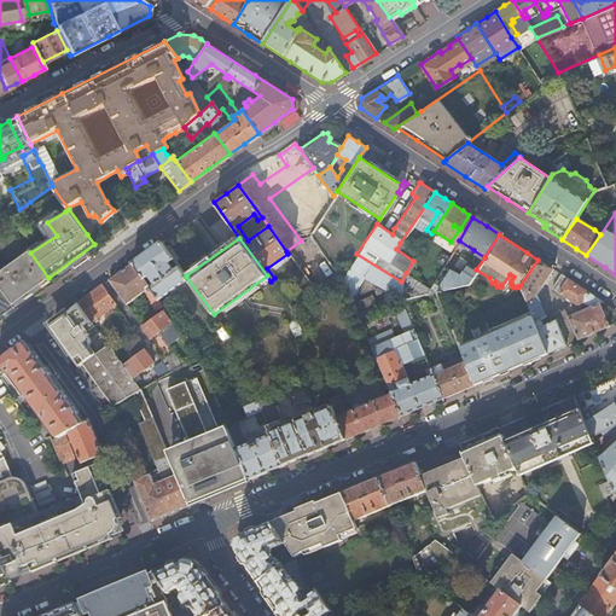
[(156,298),(186,277),(186,275),(178,266),(173,269),(168,262),(173,259),(161,240),(145,253),(131,262),(141,278),(146,274),(152,283),(147,286),(156,298)]
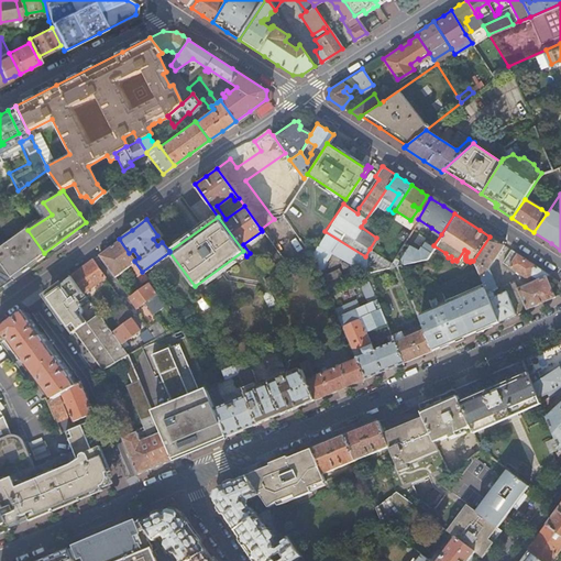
[(381,232),(364,221),(361,227),(376,238),(381,232)]
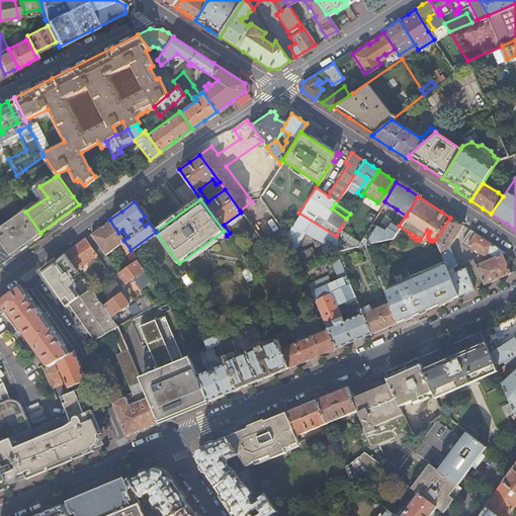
[(0,242),(9,255),(40,233),(29,219),(25,211),(23,209),(0,227),(0,242)]
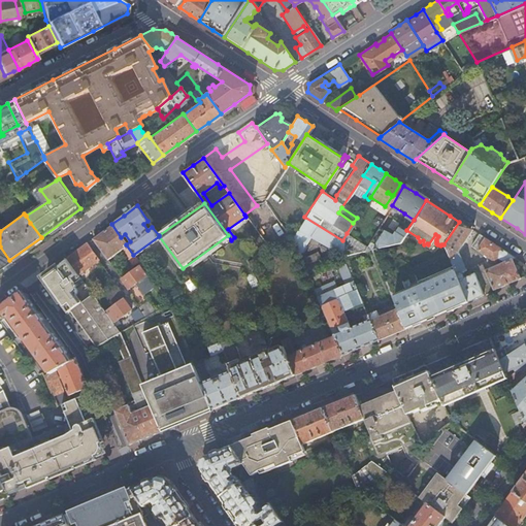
[(363,251),(366,245),(347,233),(342,240),(304,217),(291,237),(297,253),(308,236),(340,257),(363,251)]
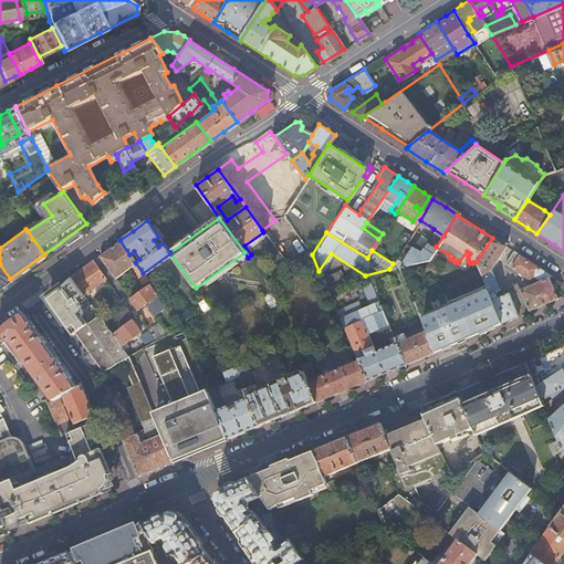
[(523,312),(529,310),(520,290),(517,282),(505,286),(507,292),(495,298),(493,291),(498,289),(489,268),(504,246),(492,238),(476,262),(479,271),(484,284),(501,322),(520,313),(523,312)]
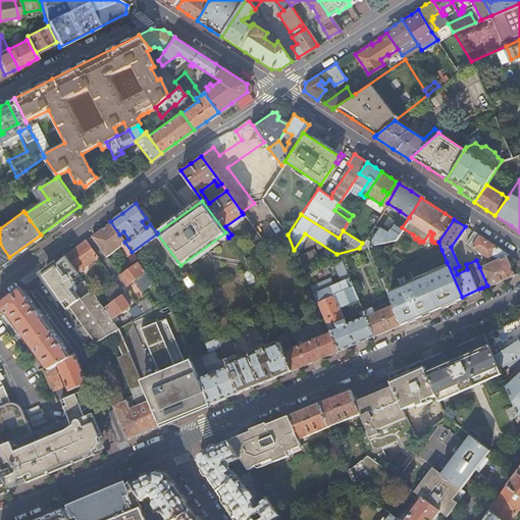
[(132,252),(124,242),(119,235),(110,221),(99,229),(91,236),(105,255),(119,245),(126,254),(125,255),(130,261),(136,257),(132,252)]
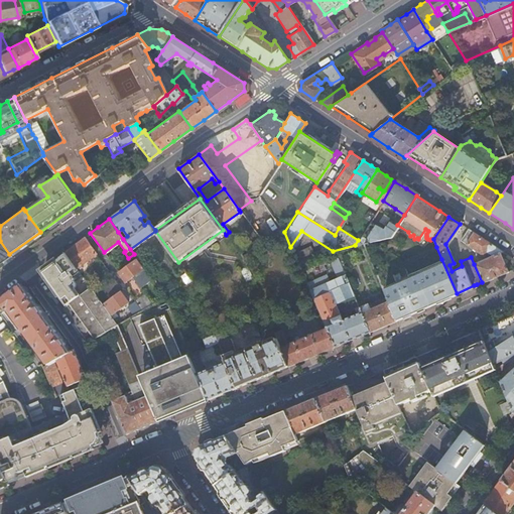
[(396,227),(388,221),(383,229),(369,222),(358,240),(355,245),(363,243),(390,236),(396,227)]
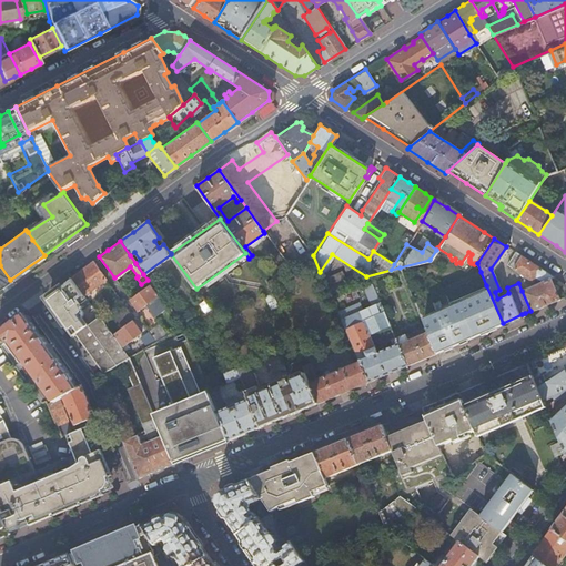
[(531,263),(514,252),(505,264),(531,281),(533,279),(535,280),(536,279),(542,282),(549,279),(553,276),(531,263)]
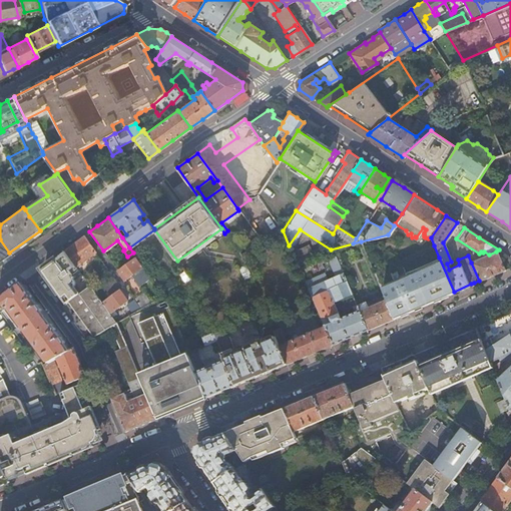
[(94,251),(83,235),(74,242),(63,249),(74,266),(94,251)]
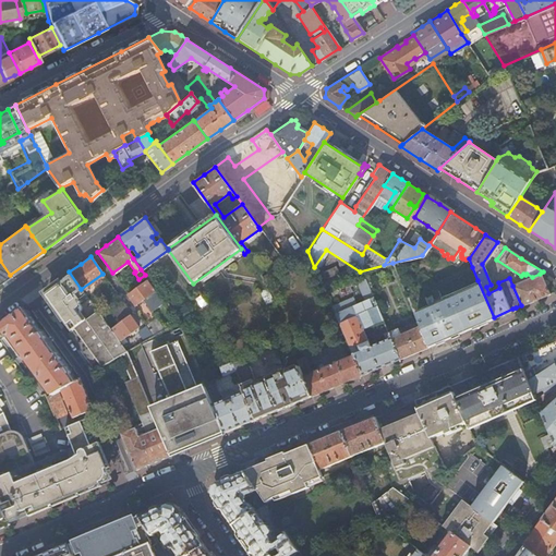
[(0,282),(10,275),(0,261),(0,282)]
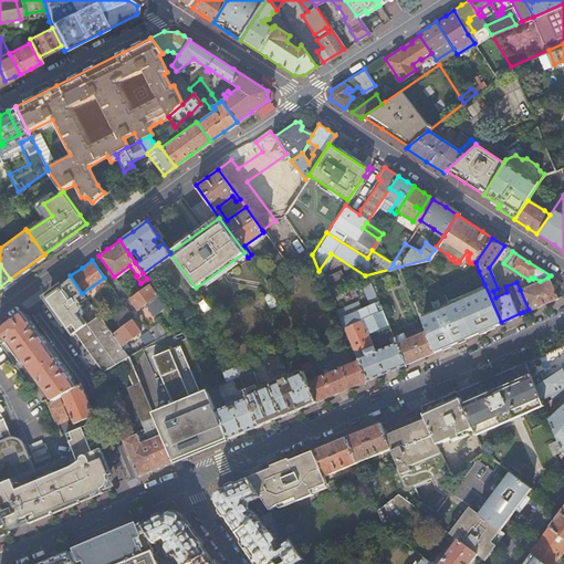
[(82,293),(70,275),(69,277),(72,280),(60,289),(54,288),(48,292),(47,295),(47,299),(51,305),(50,306),(63,325),(64,324),(71,334),(86,323),(80,314),(81,314),(81,313),(81,312),(82,311),(81,311),(81,310),(81,309),(77,305),(80,303),(77,301),(84,295),(82,293)]
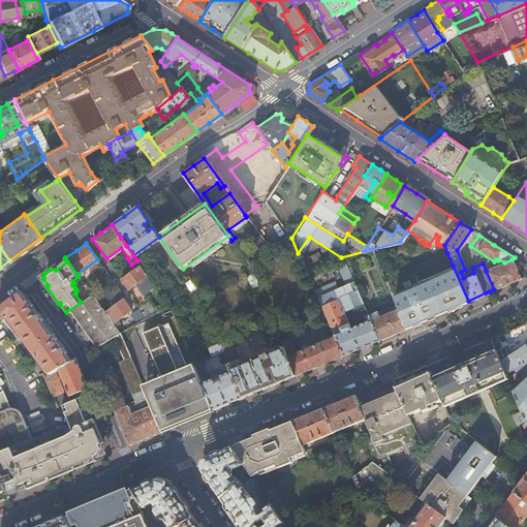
[(520,278),(512,259),(504,262),(486,271),(494,289),(515,280),(520,278)]
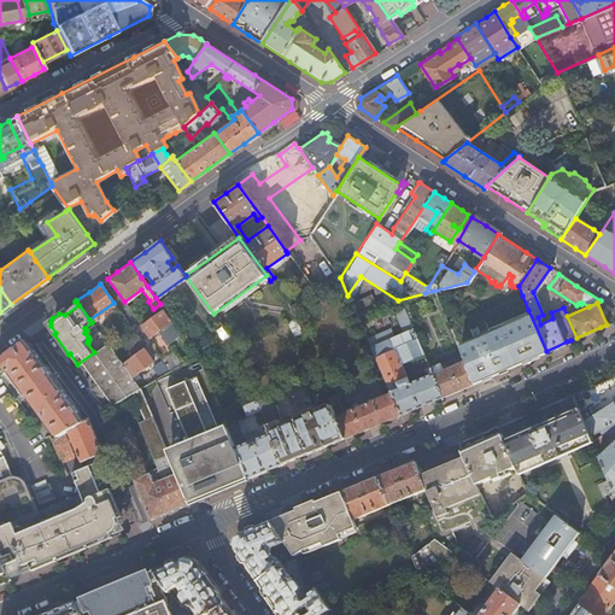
[(440,397),(427,365),(422,368),(425,375),(408,382),(399,362),(422,352),(400,304),(392,308),(402,331),(369,345),(390,392),(399,414),(425,404),(432,400),(440,397)]
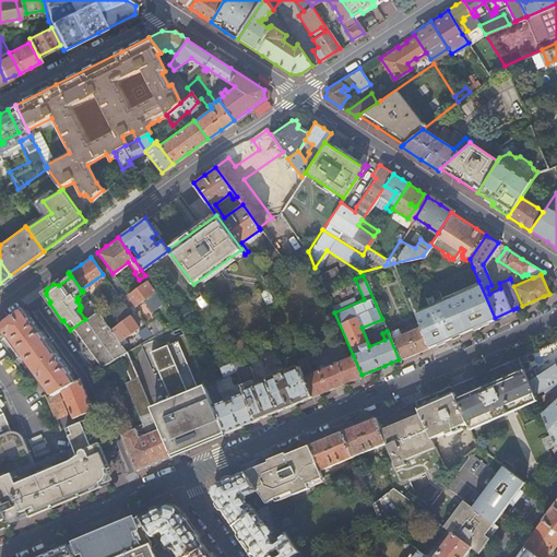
[(145,280),(127,294),(134,305),(141,299),(150,311),(164,301),(155,289),(153,291),(145,280)]
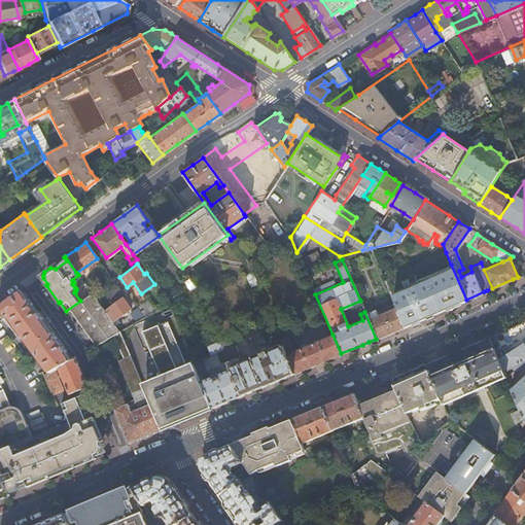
[(451,307),(466,300),(451,265),(415,280),(417,285),(390,296),(395,307),(404,327),(421,319),(434,314),(451,307)]
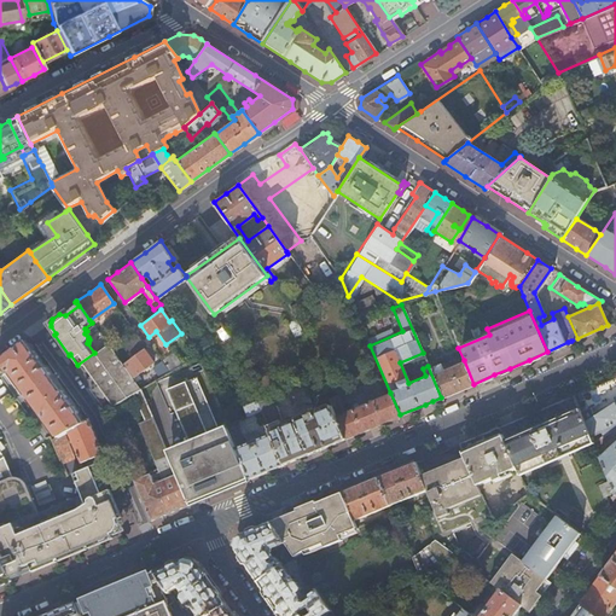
[(294,319),(286,321),(292,337),(300,335),(294,319)]
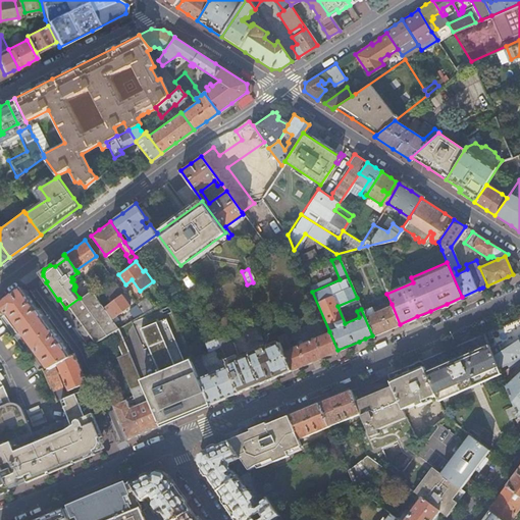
[(114,282),(103,291),(109,300),(121,292),(114,282)]
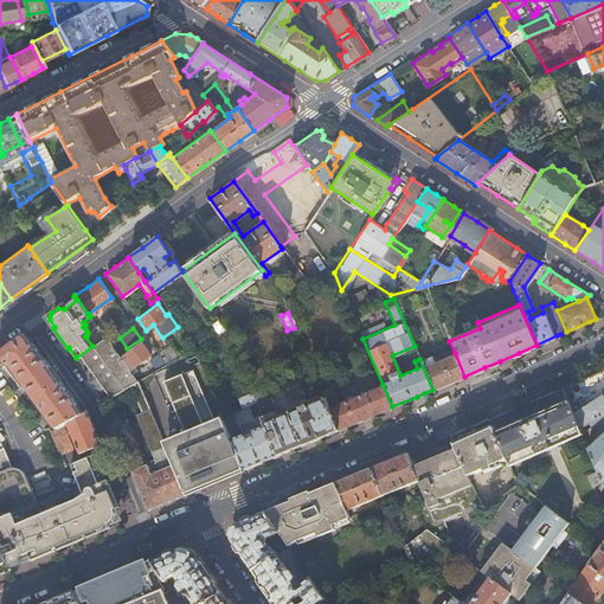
[(23,333),(0,349),(0,362),(2,366),(6,362),(6,364),(8,362),(56,428),(60,424),(65,422),(81,413),(23,333)]
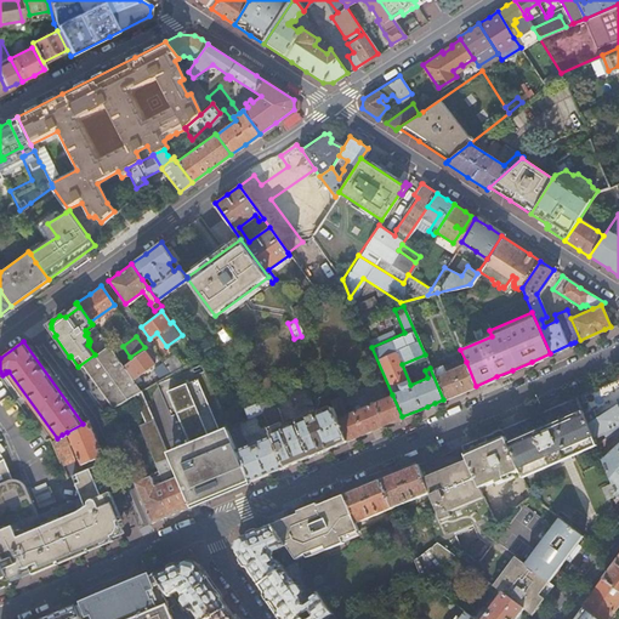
[(125,368),(124,369),(131,379),(152,364),(142,350),(123,364),(125,368)]
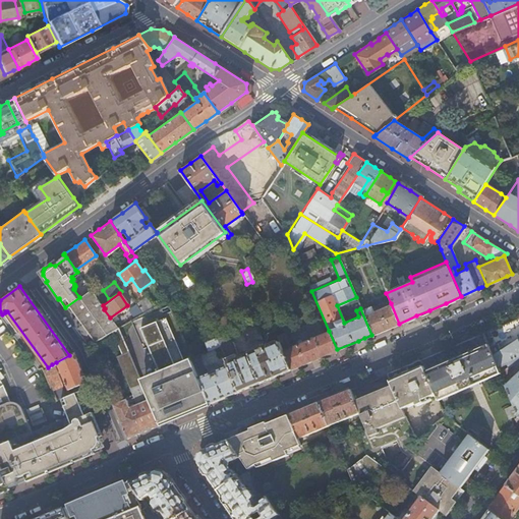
[(386,329),(399,324),(391,303),(372,311),(369,305),(360,308),(371,335),(386,329)]
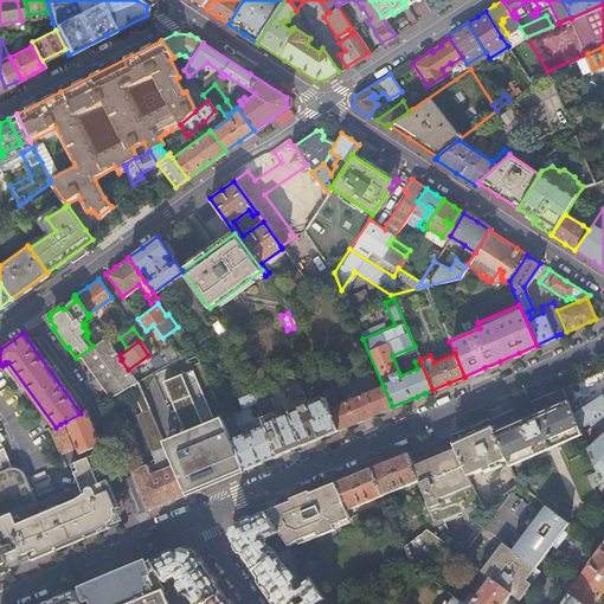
[(159,358),(151,362),(153,367),(161,362),(159,358)]
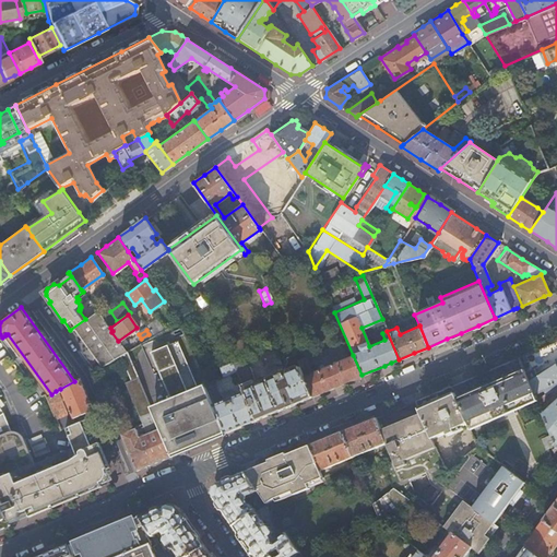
[(304,399),(310,396),(296,360),(287,340),(258,352),(263,365),(270,363),(276,363),(276,357),(277,356),(284,371),(253,383),(244,357),(232,363),(235,370),(244,391),(255,419),(271,413),(281,407),(304,399)]
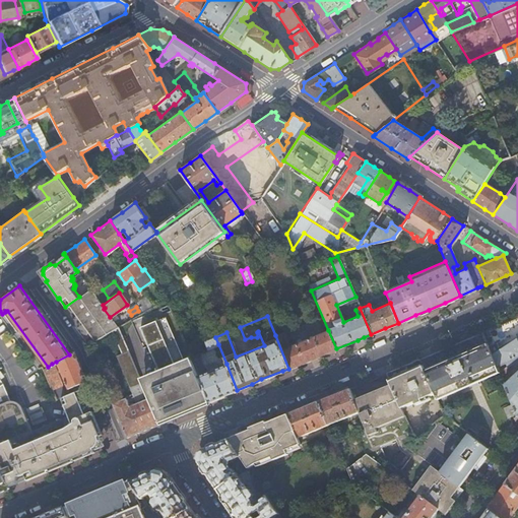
[(517,322),(515,316),(507,320),(492,327),(480,332),(482,338),(486,343),(487,346),(508,336),(510,340),(496,346),(506,367),(507,366),(517,359),(517,322)]
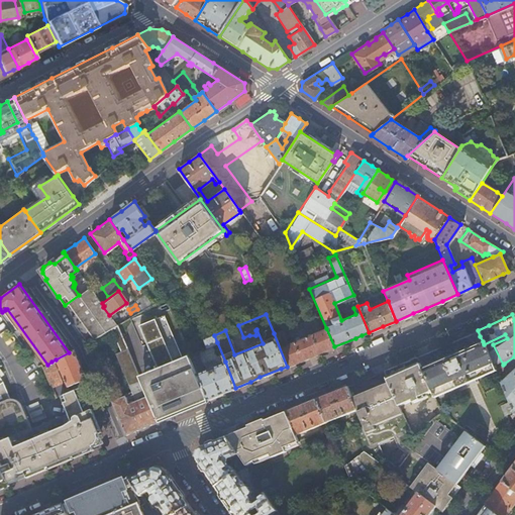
[(195,405),(205,401),(192,367),(189,354),(181,357),(164,315),(139,325),(156,369),(145,373),(139,376),(144,386),(147,393),(159,419),(166,417),(195,405)]
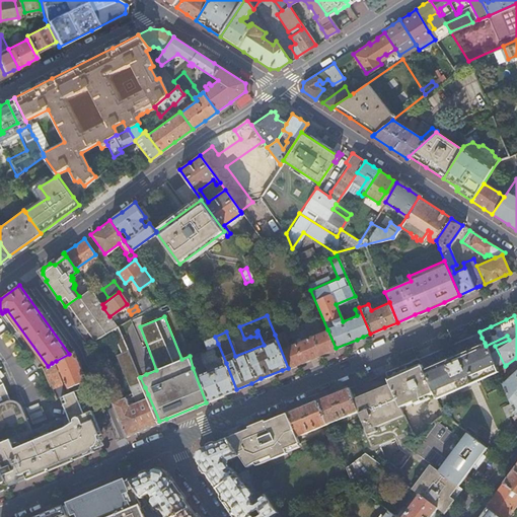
[(323,353),(336,348),(327,329),(299,341),(298,339),(291,341),(293,344),(288,346),(285,337),(284,337),(281,335),(285,333),(284,330),(275,335),(288,368),(301,362),(312,358),(323,353)]
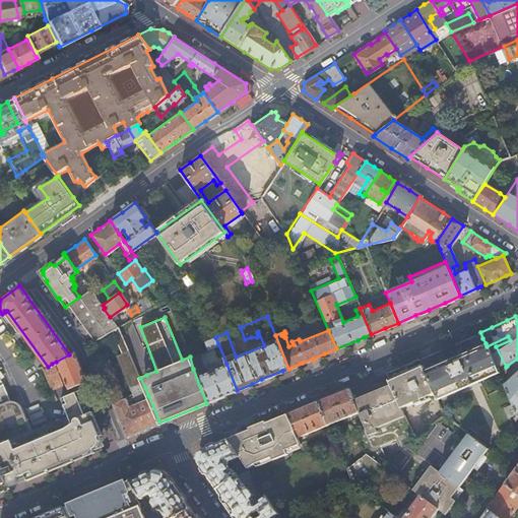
[(205,349),(218,344),(215,337),(202,342),(205,349)]
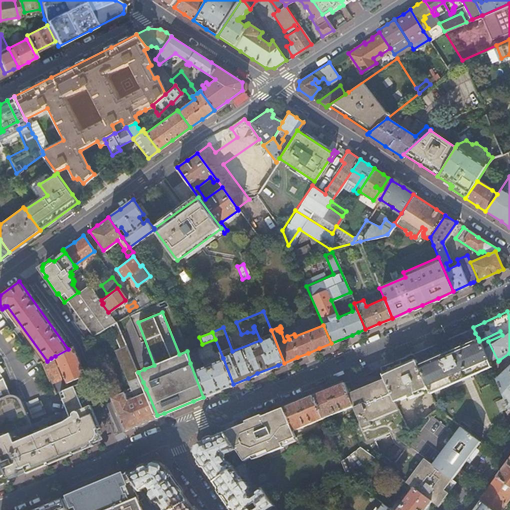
[(478,338),(475,333),(471,335),(468,333),(425,352),(424,356),(414,360),(416,365),(428,360),(456,347),(478,338)]
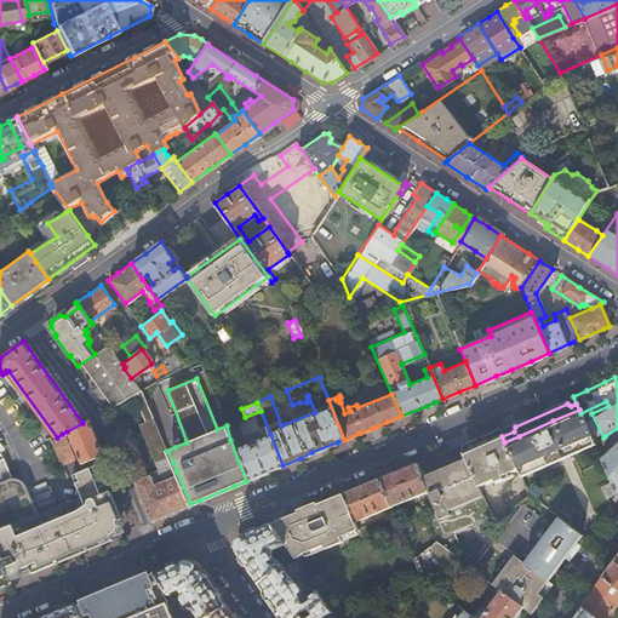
[(521,471),(591,440),(581,413),(579,410),(553,421),(519,436),(504,442),(516,470),(519,476),(522,475),(521,471)]
